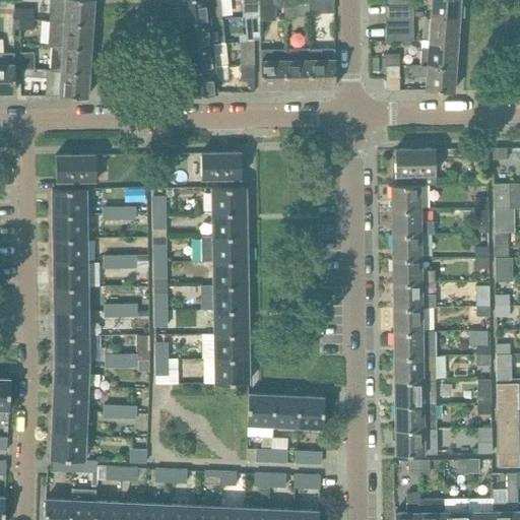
[(51,0),(50,20),(91,23),(93,0),(51,0)]
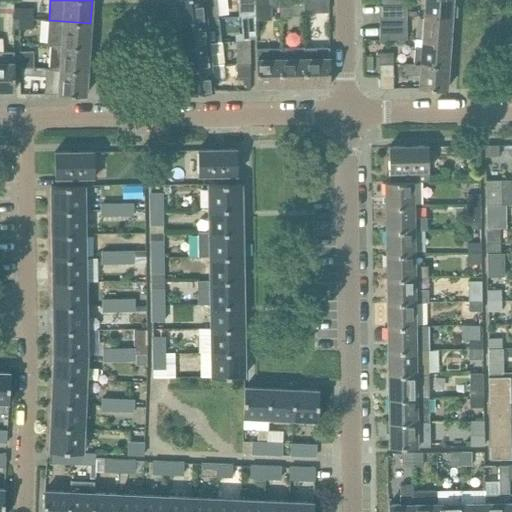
[(216,0),(176,0),(178,21),(206,19),(218,18),(216,0)]
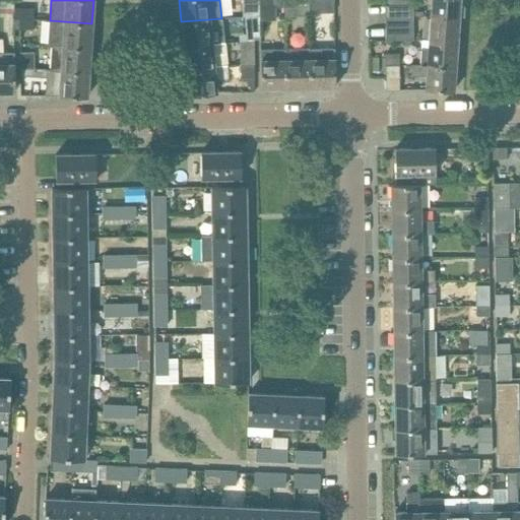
[(283,0),(259,0),(259,8),(260,18),(260,20),(275,20),(275,7),(284,6),(283,0)]
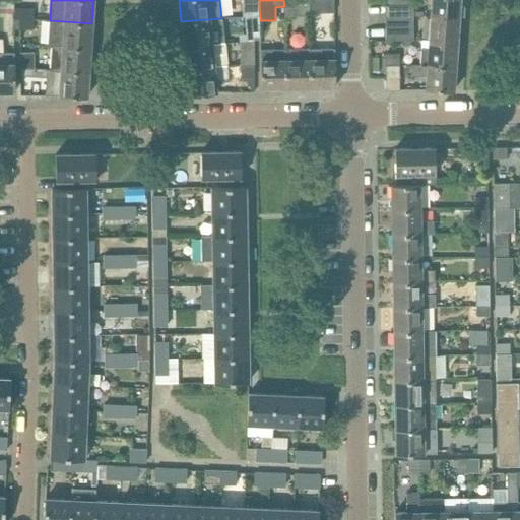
[(309,0),(283,0),(284,6),(297,6),(297,11),(309,11),(309,0)]
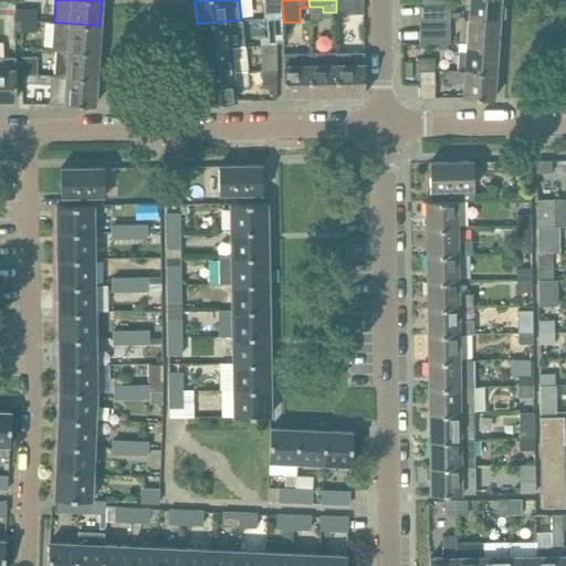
[(336,0),(336,12),(336,13),(364,13),(363,0),(336,0)]
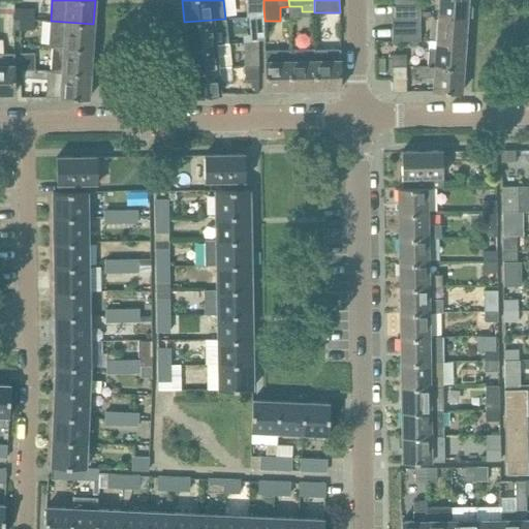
[(438,0),(438,17),(466,18),(467,0),(438,0)]
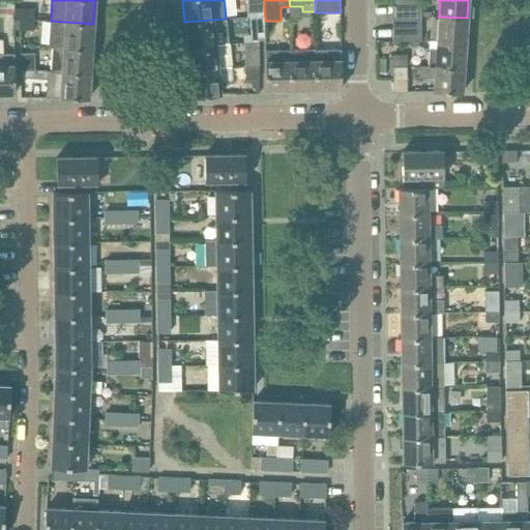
[(396,5),(392,5),(392,17),(417,17),(421,16),(421,5),(417,5),(416,5),(396,5)]
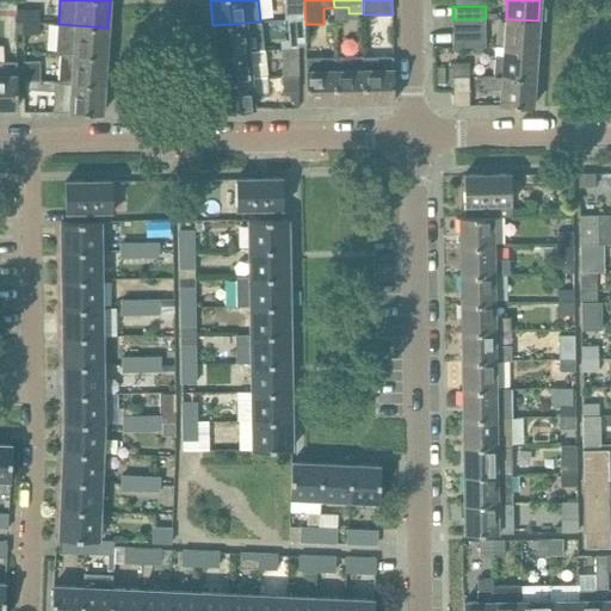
[(23,22),(38,22),(38,10),(23,10),(23,22)]
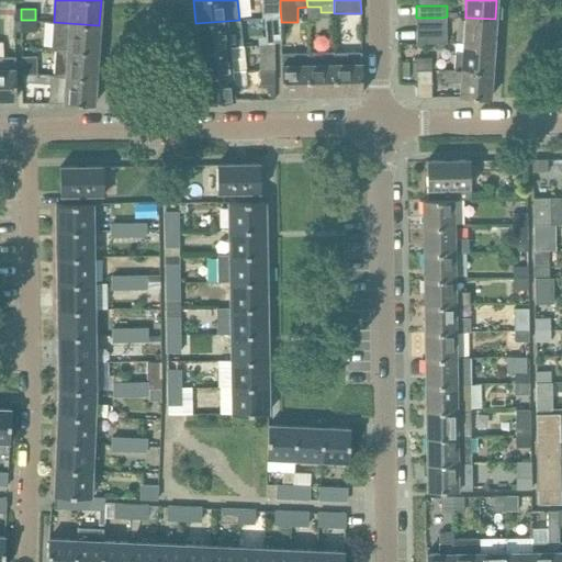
[(442,18),(416,18),(416,30),(442,30),(447,30),(447,17),(442,18)]
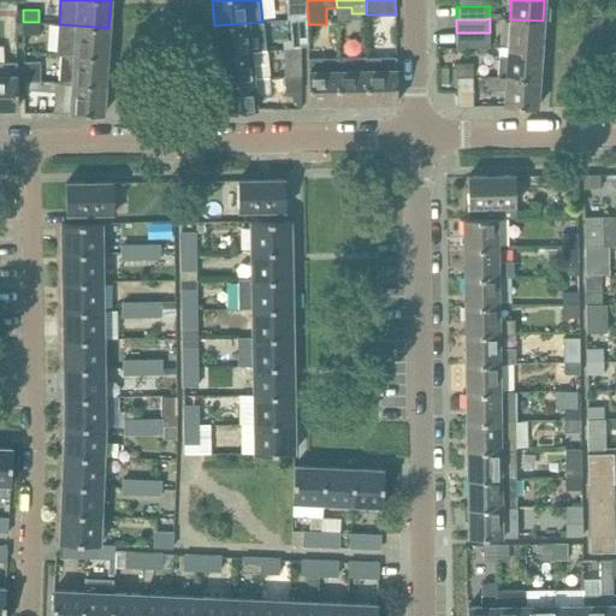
[(542,49),(543,21),(510,19),(508,47),(542,49)]
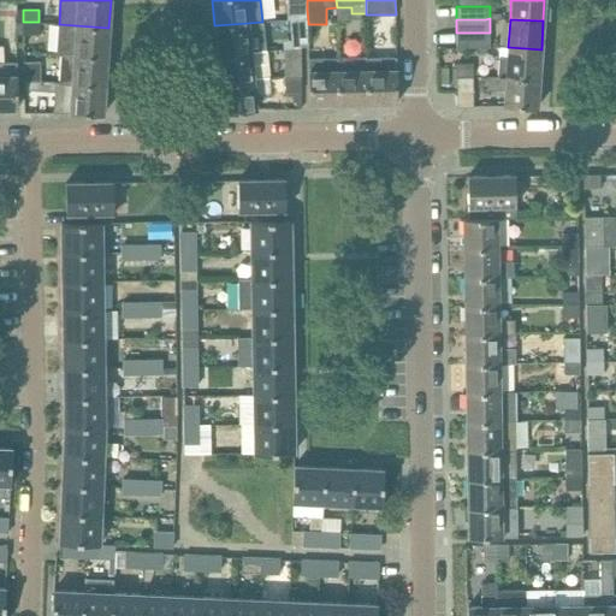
[(40,34),(39,23),(39,22),(23,22),(23,34),(40,34)]
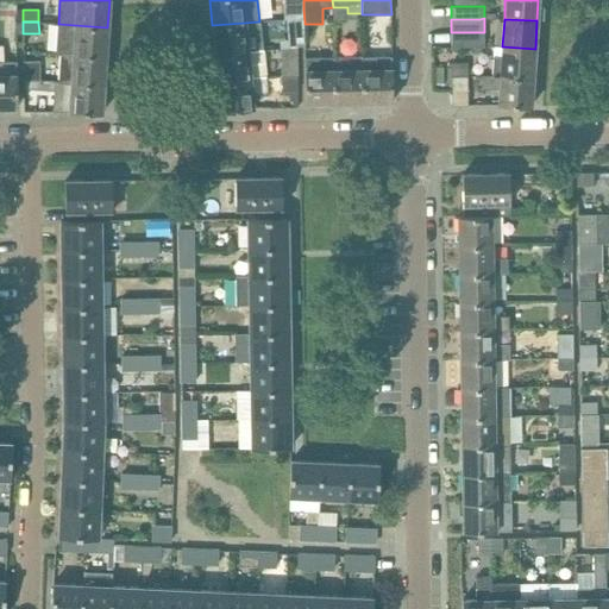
[(245,23),(212,25),(215,54),(262,50),(259,22),(245,23)]
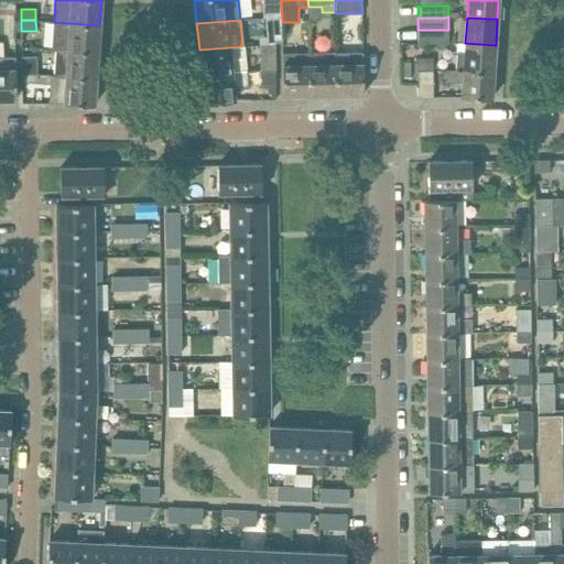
[(98,52),(99,25),(54,22),(52,49),(56,49),(98,52)]
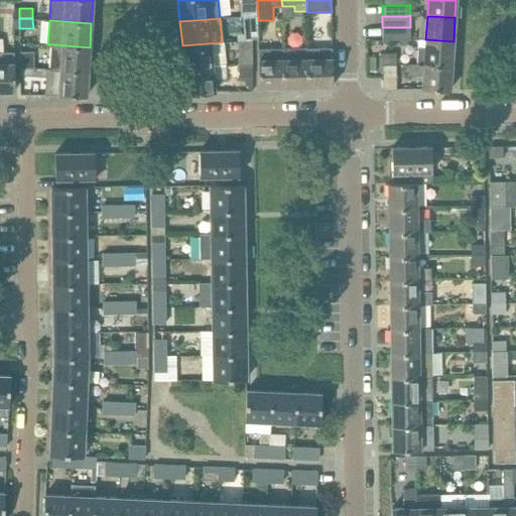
[(417,48),(416,63),(423,63),(452,66),(454,41),(425,39),(424,48),(417,48)]
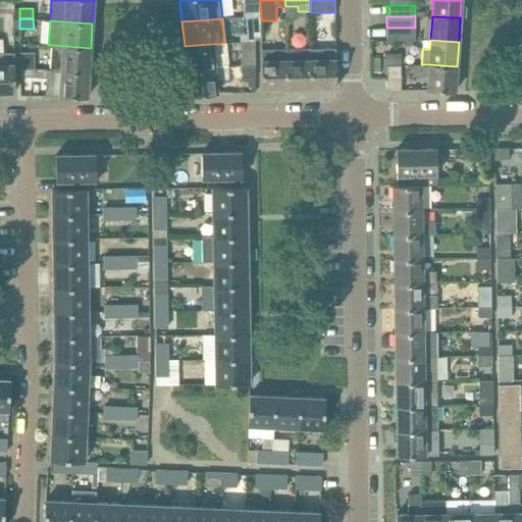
[(185,46),(187,70),(215,67),(227,65),(224,43),(185,46)]
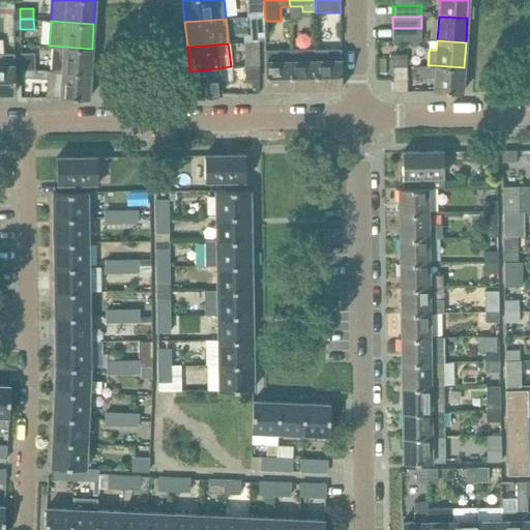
[(245,43),(245,68),(259,67),(259,43),(245,43)]
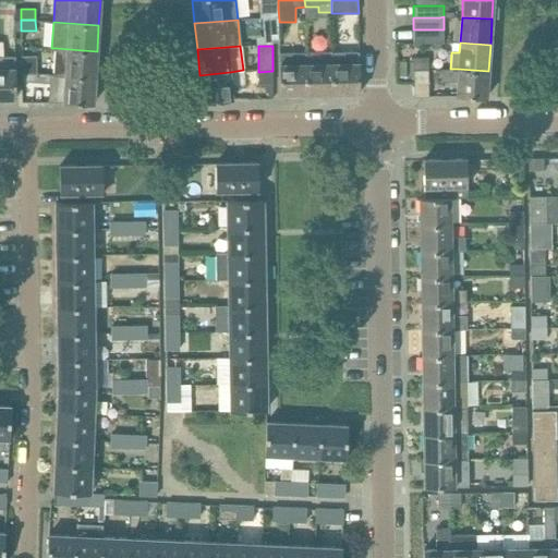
[(56,48),(55,74),(95,77),(97,51),(56,48)]
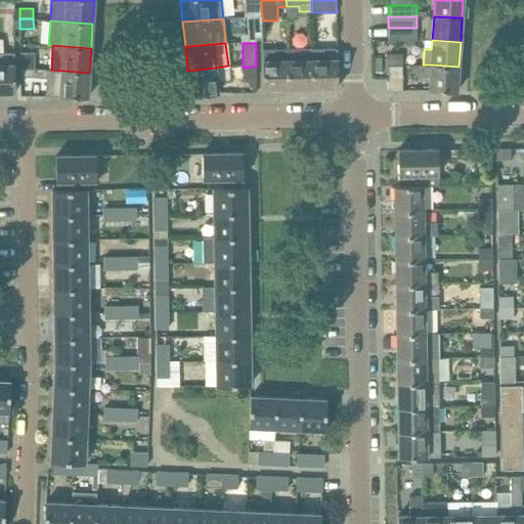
[(262,50),(263,88),(288,88),(288,49),(262,50)]
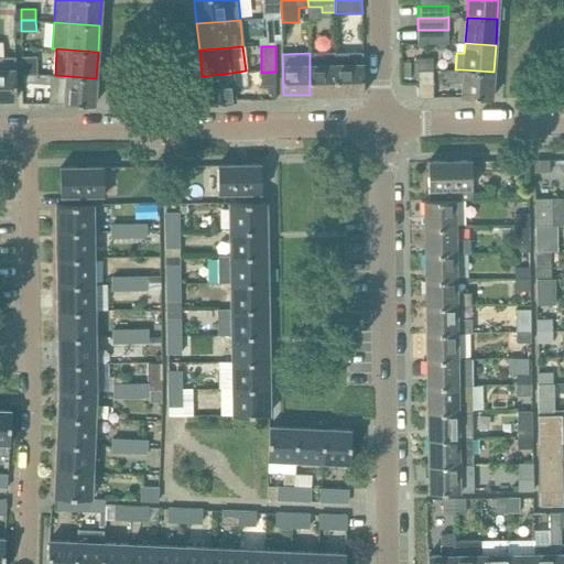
[(310,95),(336,95),(336,53),(310,53),(310,95)]
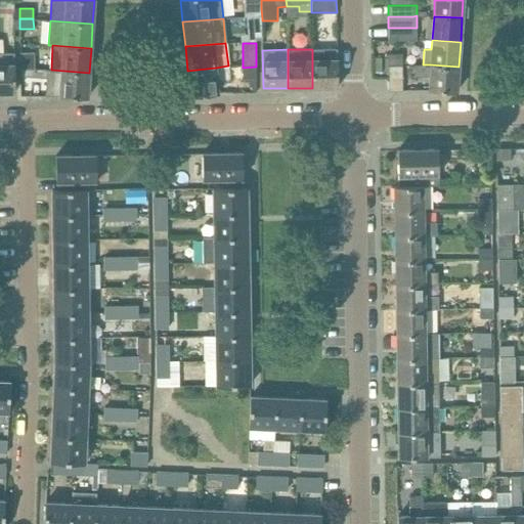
[(312,88),(338,87),(337,49),(312,49),(312,88)]
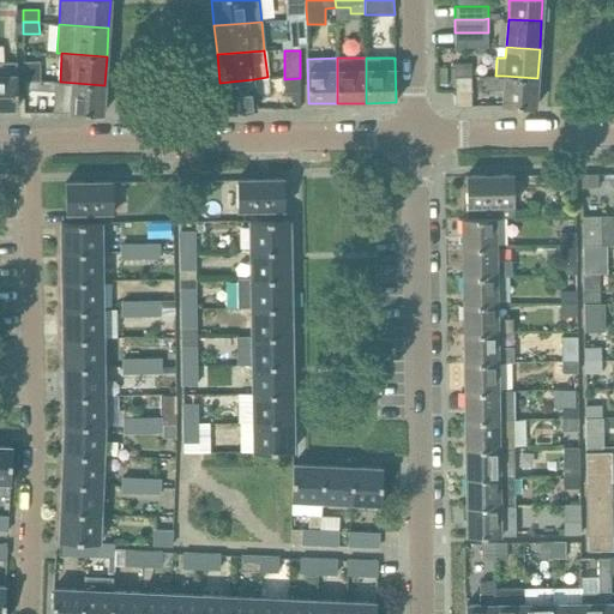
[(17,62),(0,62),(0,108),(17,108),(17,62)]
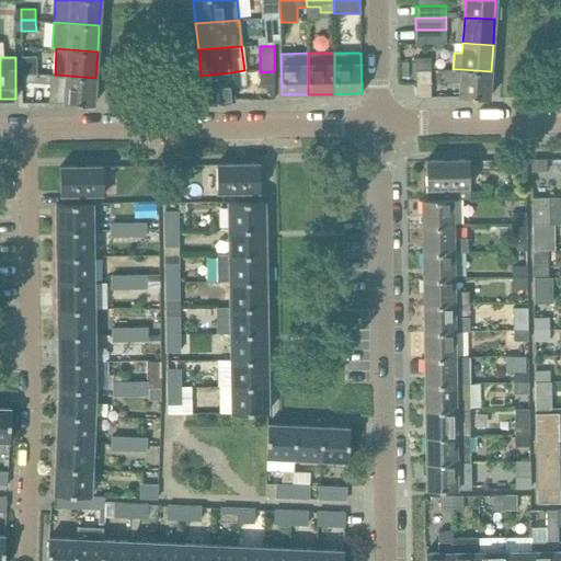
[(22,57),(22,73),(36,73),(36,57),(22,57)]
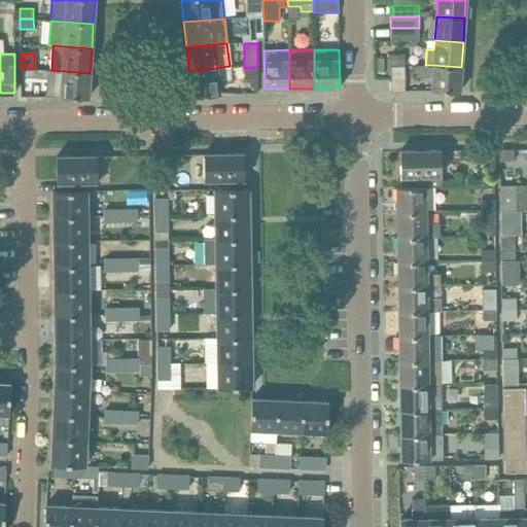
[(405,55),(390,55),(391,66),(405,66),(405,55)]
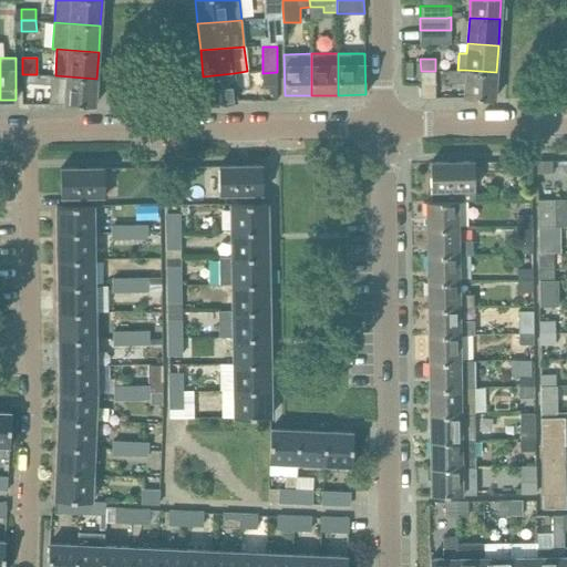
[(494,100),(496,72),(465,70),(457,70),(447,71),(449,83),(465,82),(464,98),(494,100)]
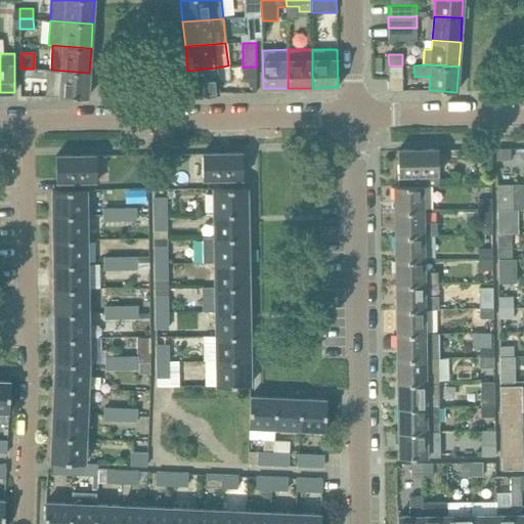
[(228,66),(216,68),(187,71),(189,96),(218,93),(217,82),(230,80),(228,66)]
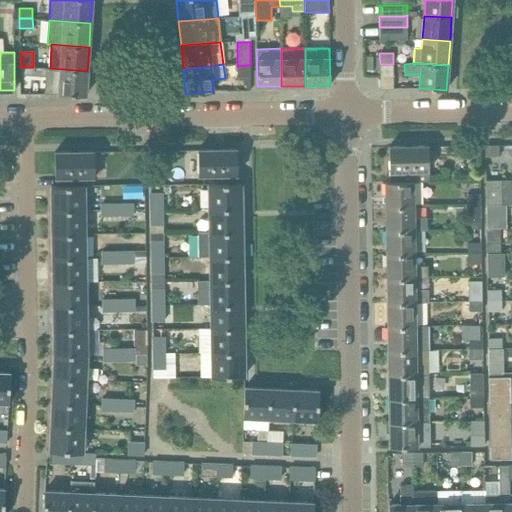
[(393,88),(393,64),(380,64),(380,89),(393,88)]
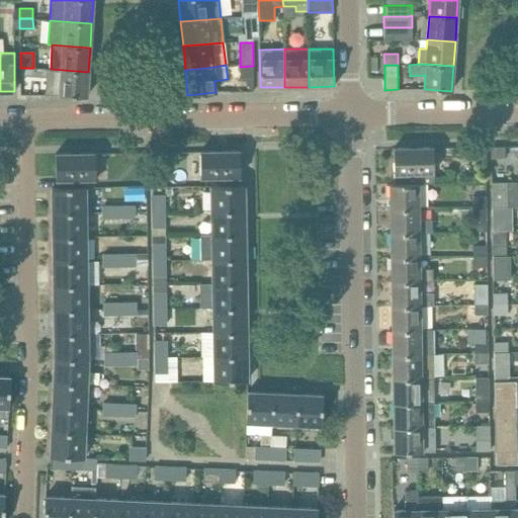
[(253,78),(253,66),(240,67),(240,78),(253,78)]
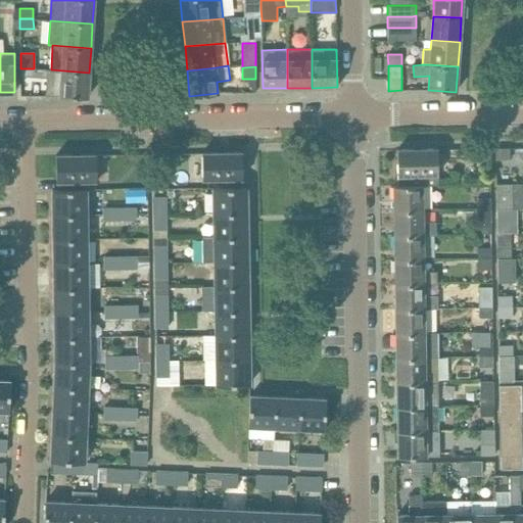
[(20,68),(20,79),(34,79),(34,68),(20,68)]
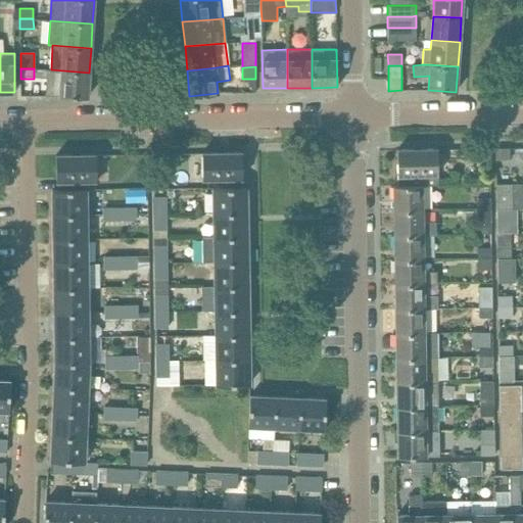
[(88,97),(89,73),(51,69),(49,96),(59,95),(88,97)]
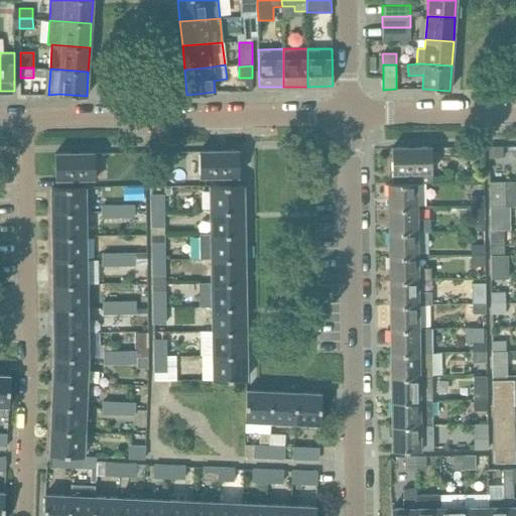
[(483,157),(483,146),(470,147),(470,157),(483,157)]
